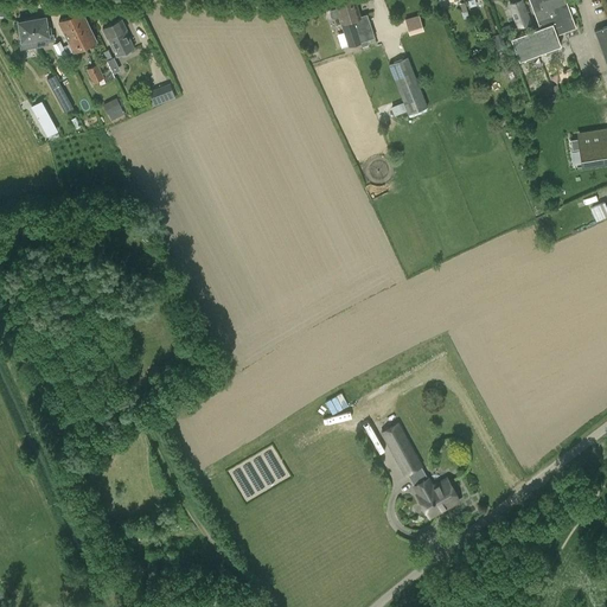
[(333,18),(339,17),(342,23),(350,45),(360,42),(362,45),(363,46),(368,44),(369,43),(368,39),(375,37),(368,13),(359,16),(355,0),(333,0),(337,8),(331,10),(330,12),(331,17),(333,18)]
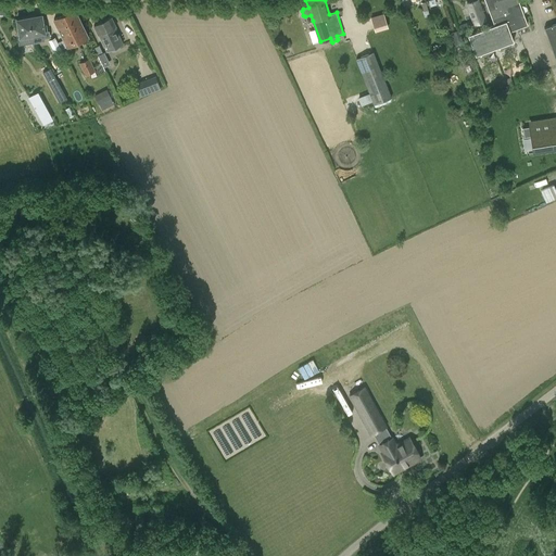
[(474,0),(467,3),(475,25),(485,21),(478,0),(474,0)]
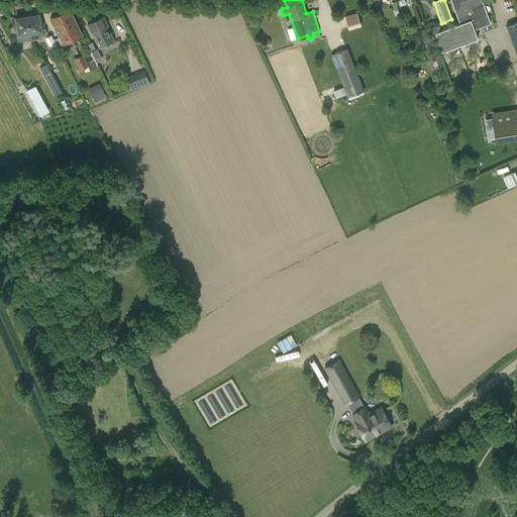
[(450,0),(459,23),(435,32),(441,52),(444,50),(445,53),(458,48),(457,45),(462,43),(462,46),(476,41),(475,39),(478,38),(475,29),(491,23),(482,0),(450,0)]
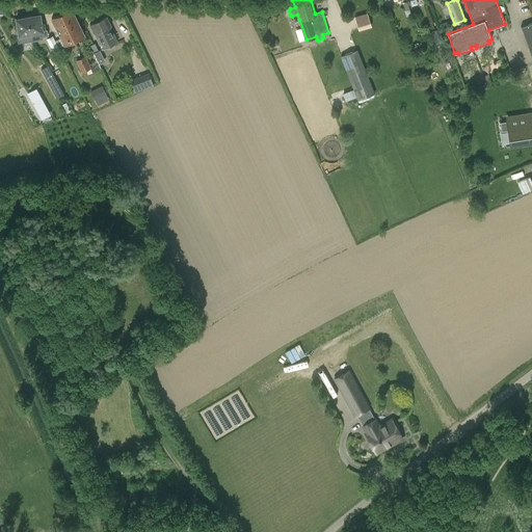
[(0,3),(0,14),(8,14),(8,3),(0,3)]
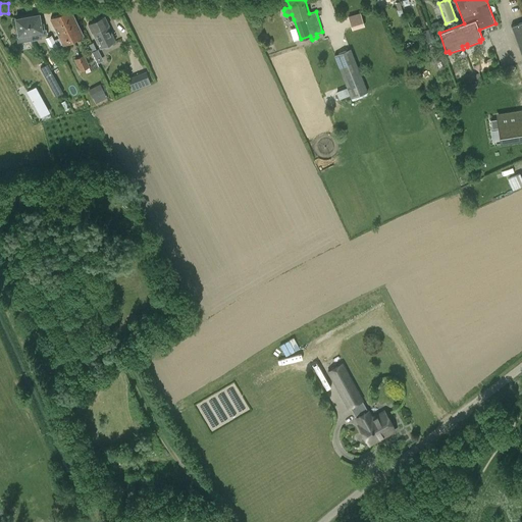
[(59,14),(72,40),(83,35),(69,9),(59,14)]
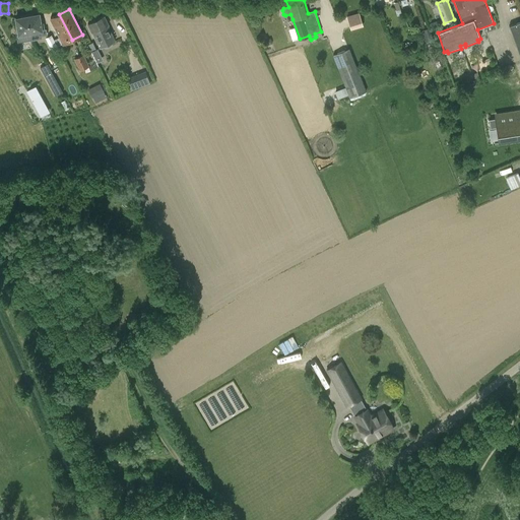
[(359,12),(346,16),(351,29),(363,26),(359,12)]
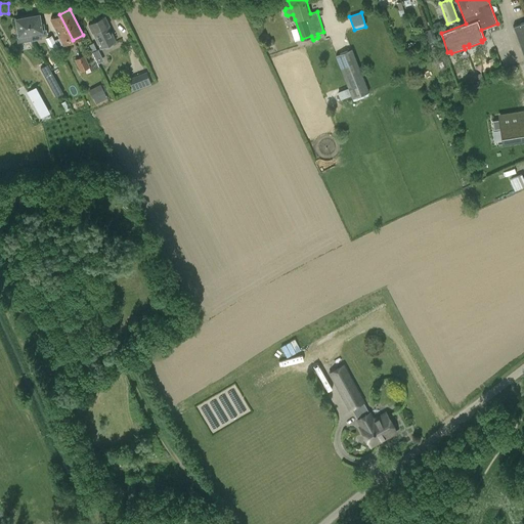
[(40,24),(39,14),(27,16),(30,34),(31,40),(41,38),(41,35),(46,34),(46,30),(45,30),(44,23),(40,24)]
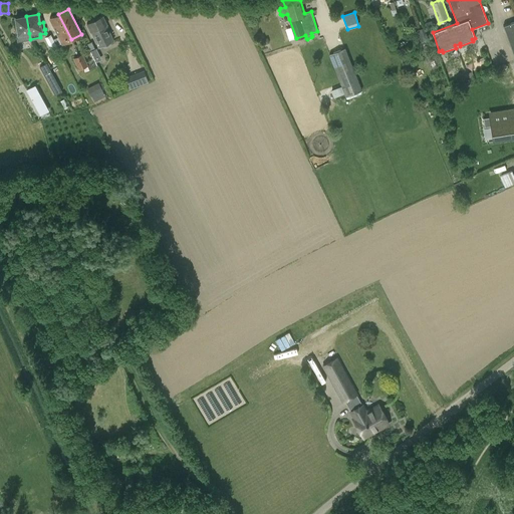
[(71,39),(58,14),(49,18),(62,44),(71,39)]
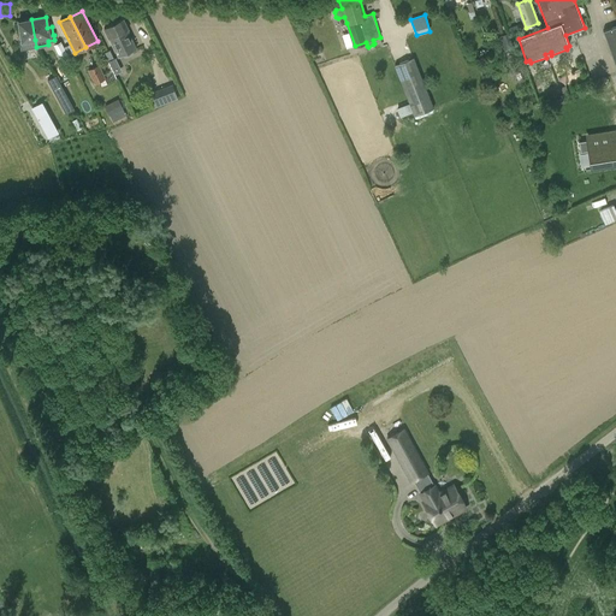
[(36,48),(36,47),(35,40),(31,19),(17,22),(21,41),(18,42),(19,51),(36,48)]
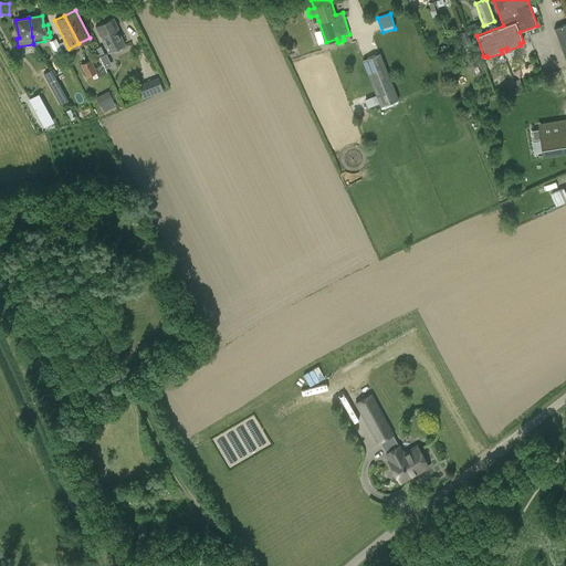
[(112,51),(116,52),(122,50),(122,46),(125,44),(117,29),(118,28),(114,18),(95,27),(100,37),(101,35),(108,52),(112,51)]
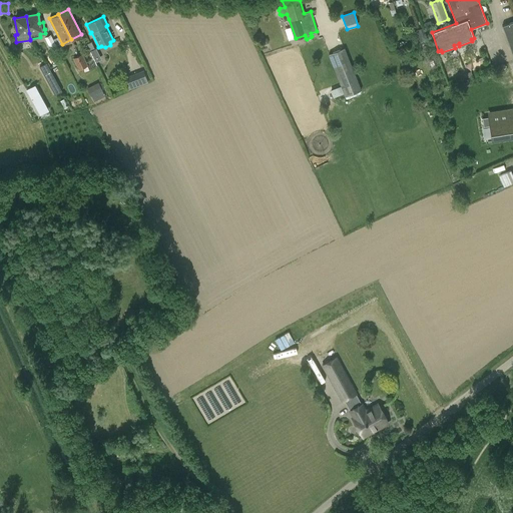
[(512,53),(512,21),(502,25),(512,54),(512,53)]
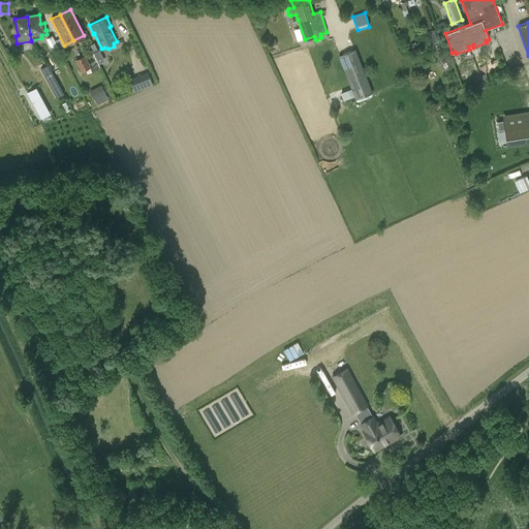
[(435,43),(437,51),(444,49),(441,40),(440,41),(440,40),(441,39),(437,28),(429,31),(433,42),(436,41),(436,42),(435,43)]
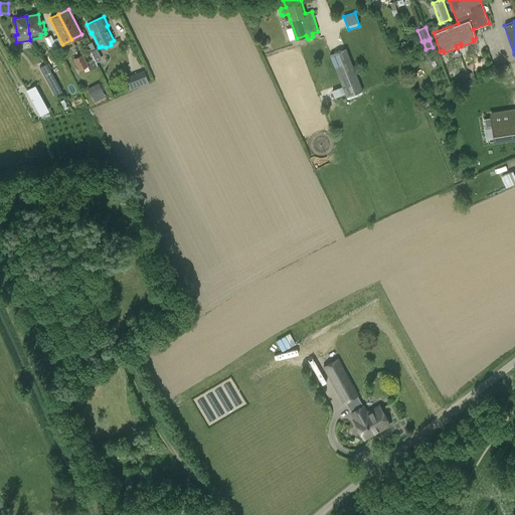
[(44,37),(52,52),(58,49),(51,34),(44,37)]
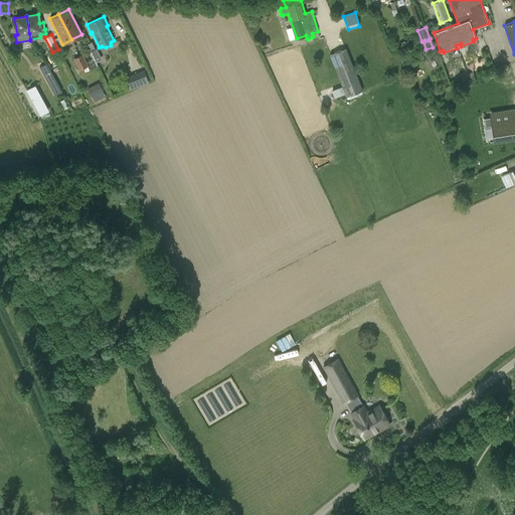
[(330,54),(347,98),(363,91),(346,48),(330,54)]
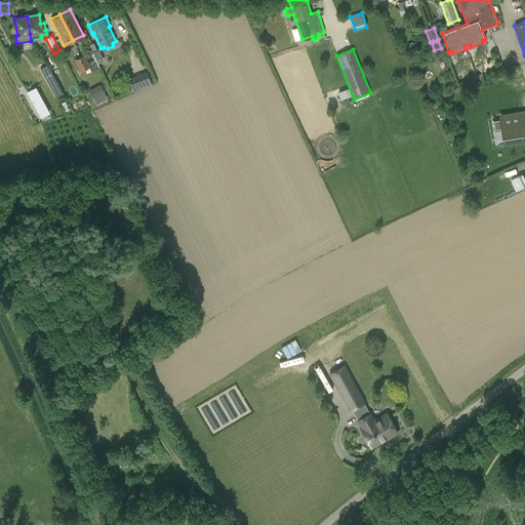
[(90,67),(85,54),(79,57),(85,70),(90,67)]
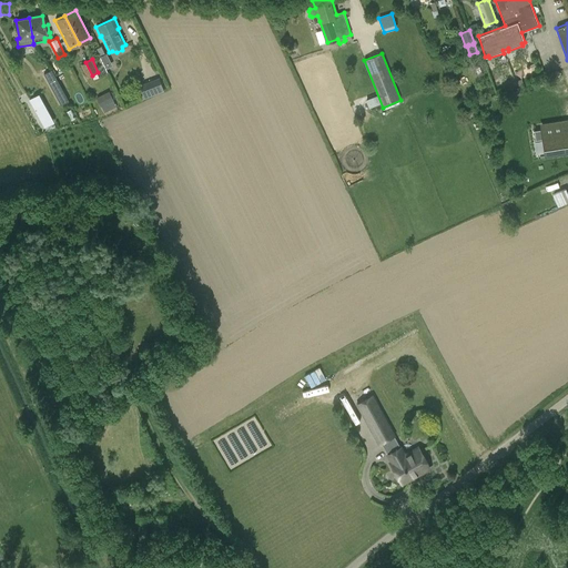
[(81,64),(87,78),(92,75),(85,62),(81,64)]
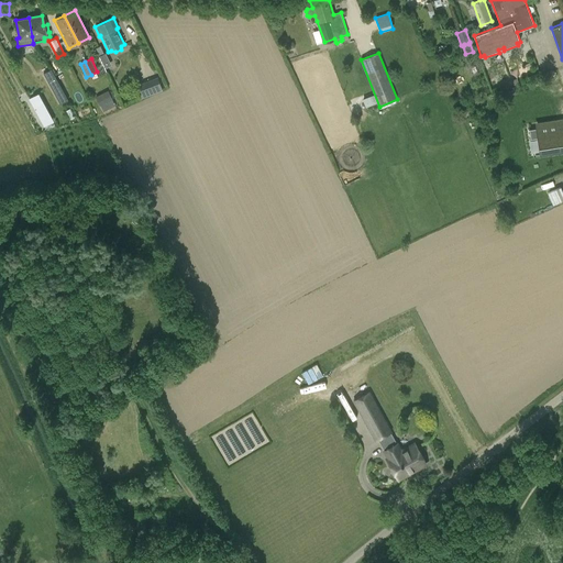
[(52,68),(45,72),(62,103),(68,100),(52,68)]
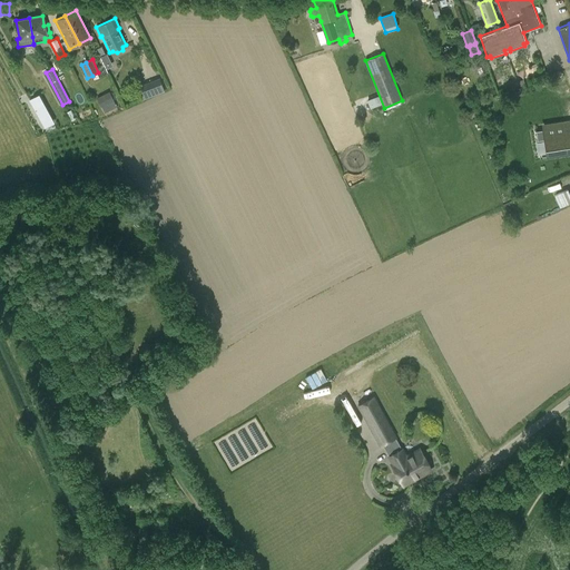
[(150,82),(139,87),(144,99),(156,95),(165,91),(159,79),(150,82)]
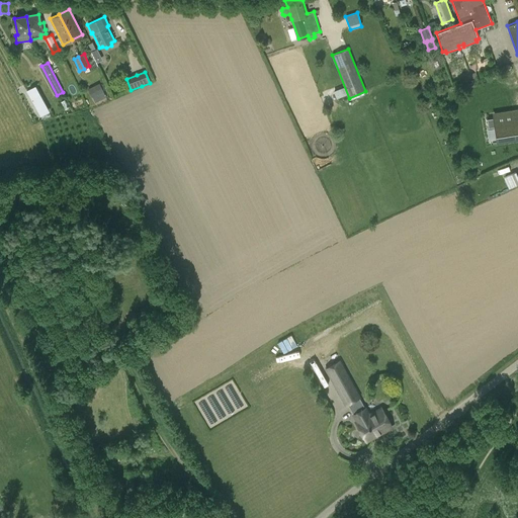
[(478,76),(476,72),(463,76),(465,81),(478,76)]
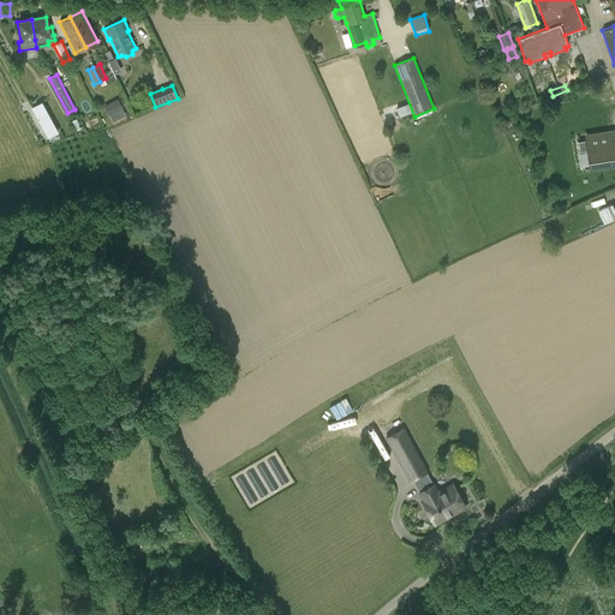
[(118,99),(105,106),(109,117),(113,114),(119,111),(120,111),(124,108),(118,99)]
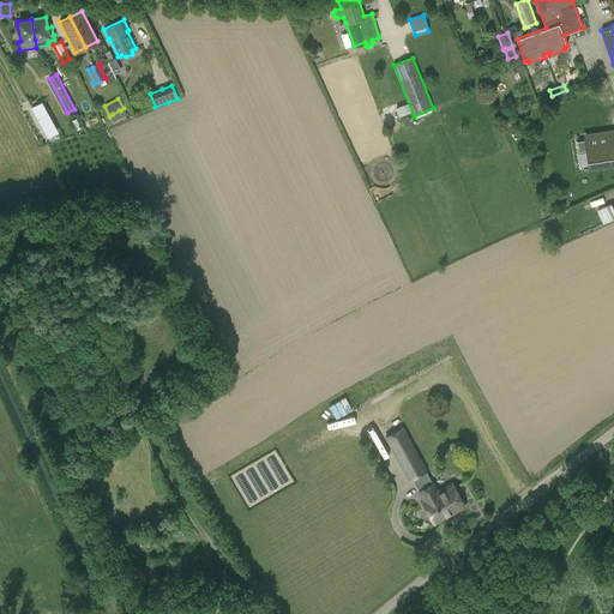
[(31,108),(48,137),(58,132),(41,102),(31,108)]
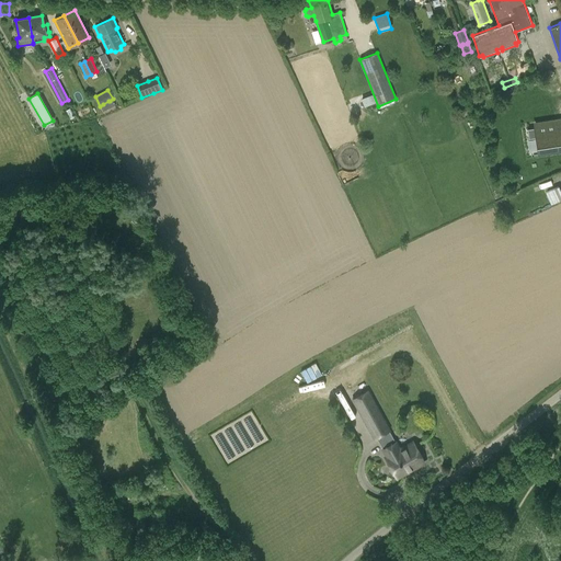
[(365,106),(375,102),(373,95),(362,100),(365,106)]
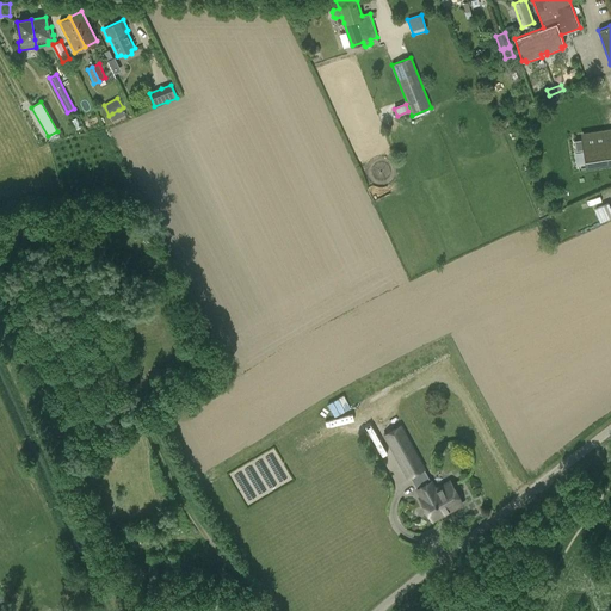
[(81,127),(76,117),(71,121),(72,122),(76,129),(81,127)]
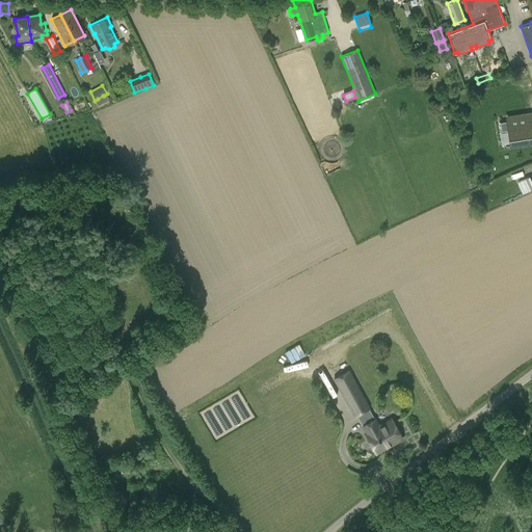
[(507,121),(500,122),(501,131),(509,130),(511,144),(531,141),(531,113),(507,117),(507,121)]
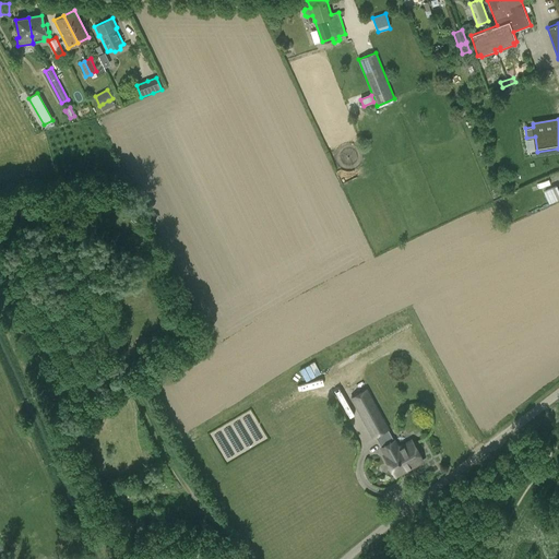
[(548,202),(558,199),(558,190),(556,181),(543,186),(548,202)]
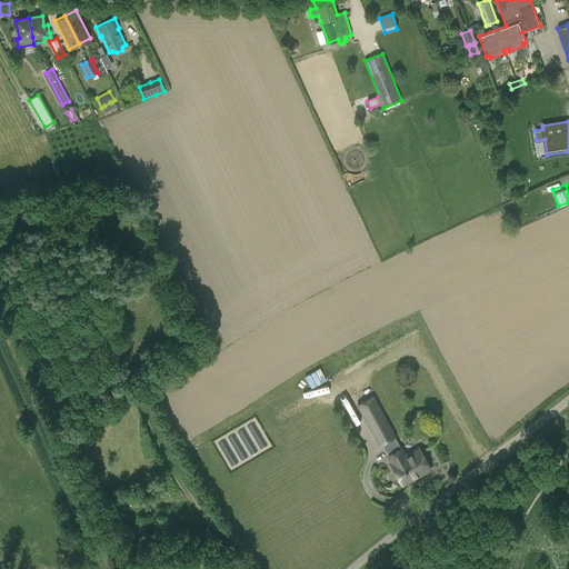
[(406,456),(372,396),(358,403),(380,443),(382,442),(393,462),(391,463),(402,483),(430,468),(419,448),(406,456)]
